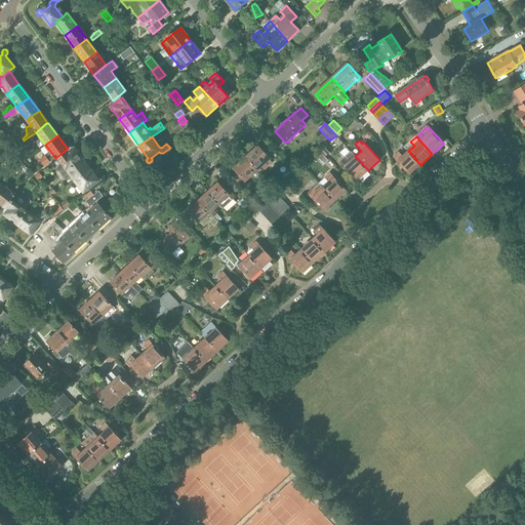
[(257,147),(246,157),(264,176),(264,175),(261,173),(273,163),(270,159),(274,155),(264,144),(259,148),(257,147)]
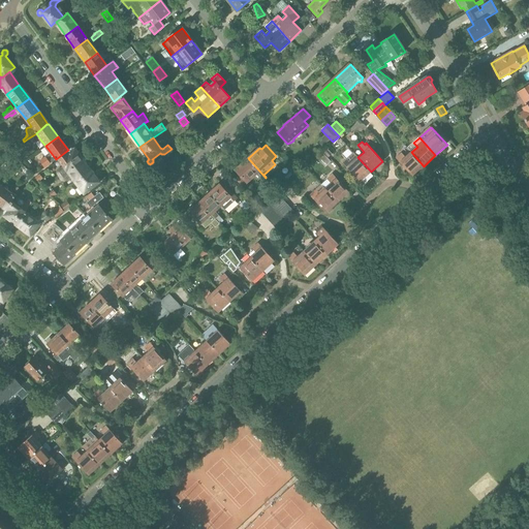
[(325,152),(330,156),(335,152),(331,147),(325,152)]
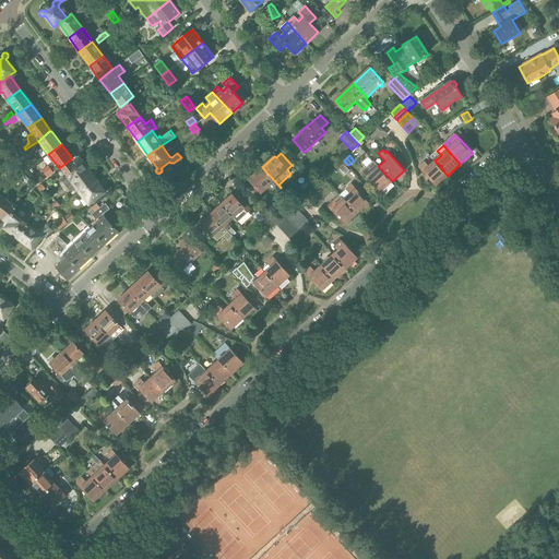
[(72,181),(88,169),(79,157),(63,169),(69,176),(62,179),(63,181),(64,183),(62,186),(63,187),(72,181)]
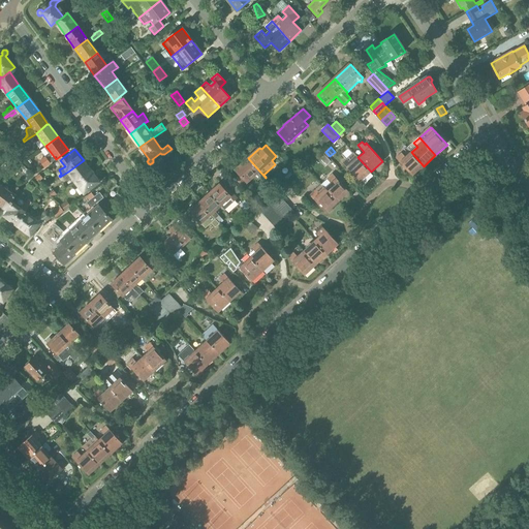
[(316,157),(325,167),(331,161),(321,152),(316,157)]
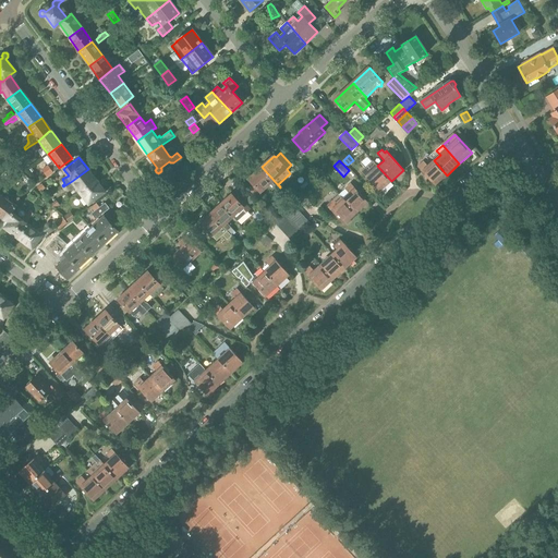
[(447,176),(434,160),(428,166),(424,161),(419,167),(435,185),(447,176)]
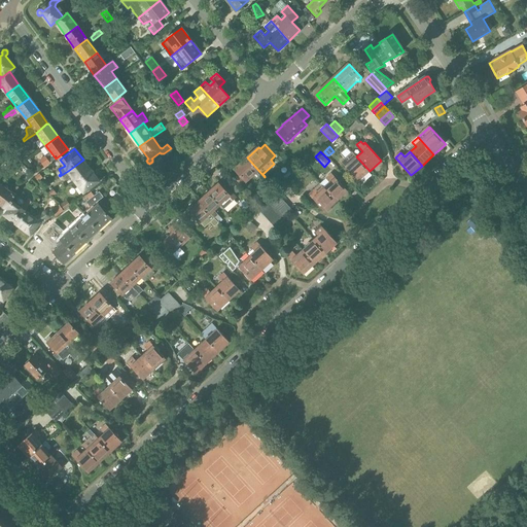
[(353,153),(348,157),(342,164),(358,181),(370,171),(356,156),(353,153)]
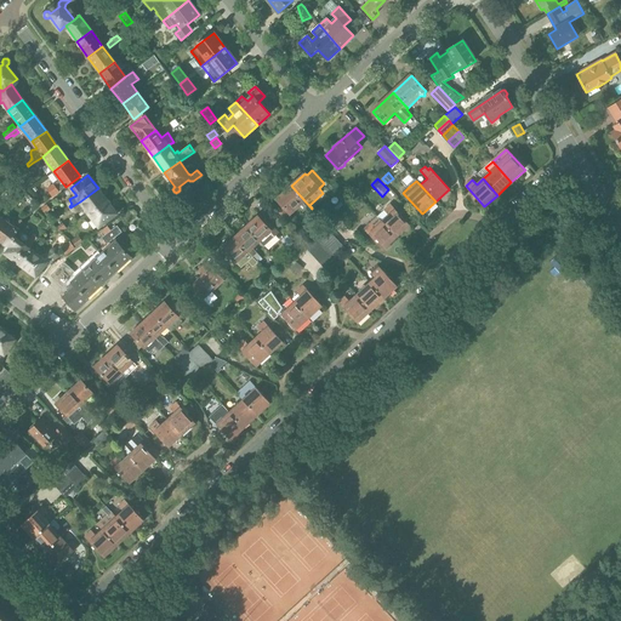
[(309,210),(312,209),(291,186),(277,199),(283,206),(278,212),(285,221),(290,221),(290,214),(298,206),(303,212),(307,208),(309,210)]
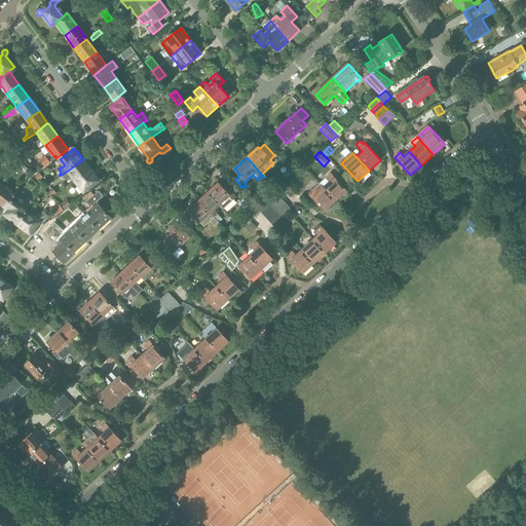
[(90,171),(83,159),(68,171),(60,176),(60,177),(62,179),(63,180),(64,180),(66,180),(67,179),(68,178),(71,175),(76,181),(90,171)]
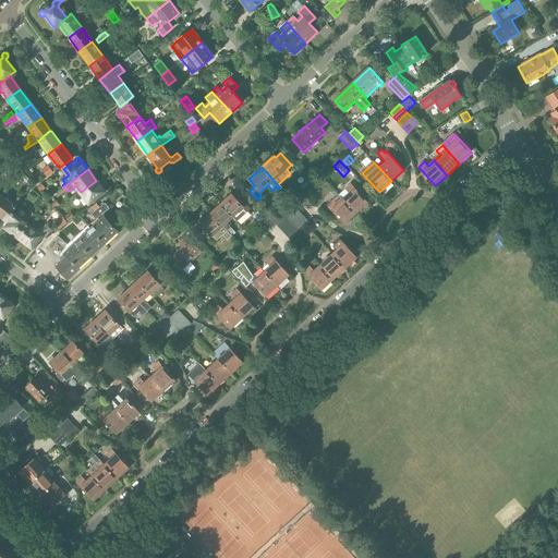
[(96,181),(81,192),(89,204),(105,192),(96,181)]
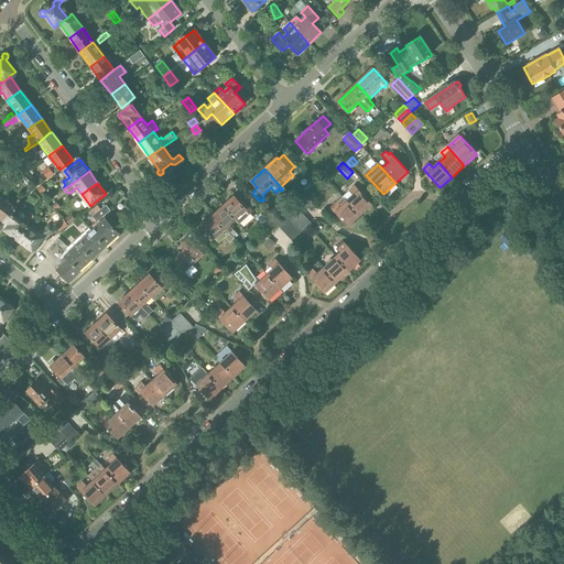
[(343,197),(346,201),(360,216),(372,204),(355,185),(348,192),(343,197)]
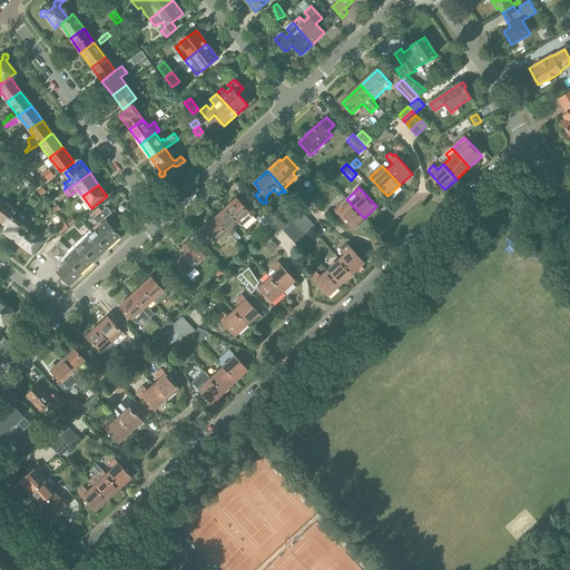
[(303,196),(296,202),(300,207),(306,200),(303,196)]
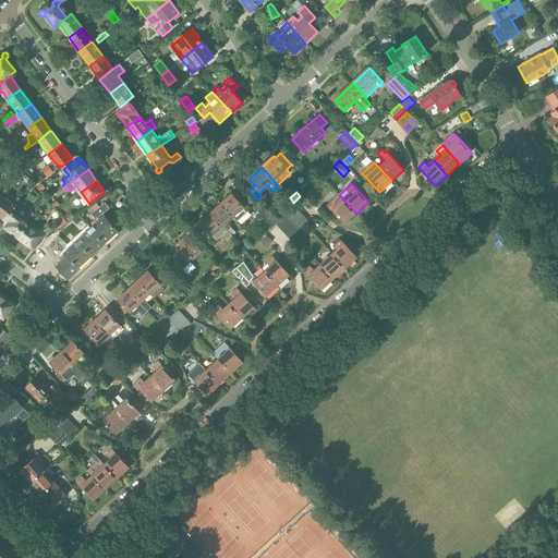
[(222,204),(221,204),(232,217),(238,221),(251,209),(235,193),(232,196),(231,195),(228,198),(225,198),(221,202),(222,204)]
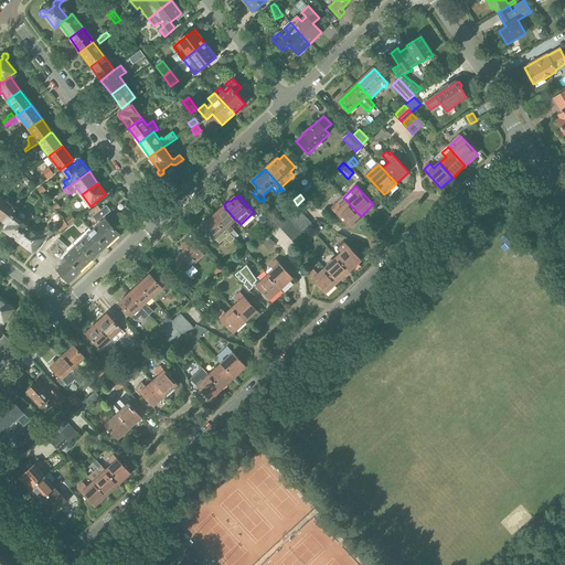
[(349,227),(361,216),(347,201),(343,198),(331,209),(349,227)]
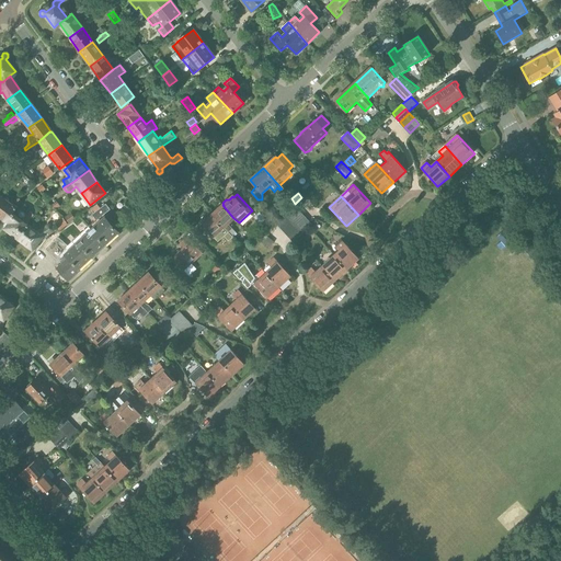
[(10,203),(3,198),(0,202),(0,216),(7,221),(22,201),(19,198),(15,203),(14,202),(13,205),(10,203)]
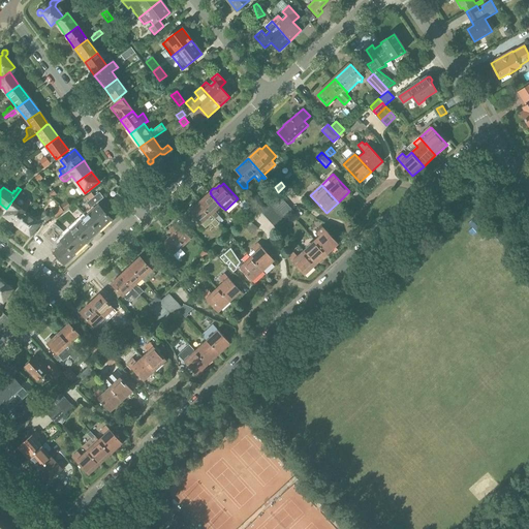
[(87,203),(91,208),(84,215),(99,231),(112,219),(98,205),(102,203),(101,200),(104,197),(100,192),(87,203)]
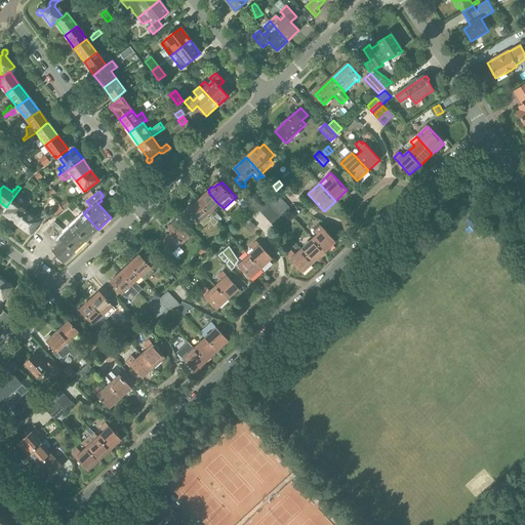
[(203,197),(199,201),(216,220),(219,224),(223,219),(220,217),(213,209),(218,204),(208,192),(207,193),(205,193),(203,195),(203,197)]
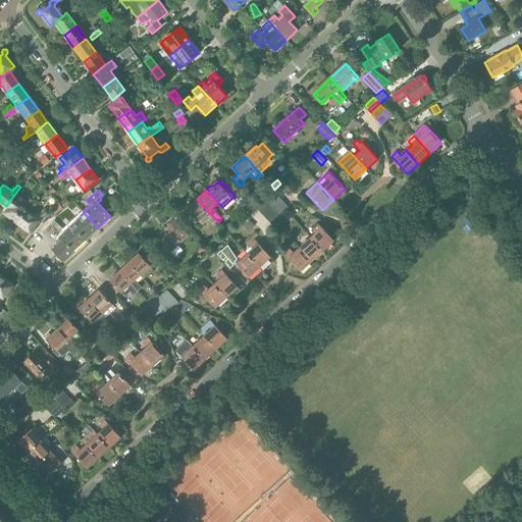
[(273,191),(264,199),(269,204),(277,196),(273,191)]
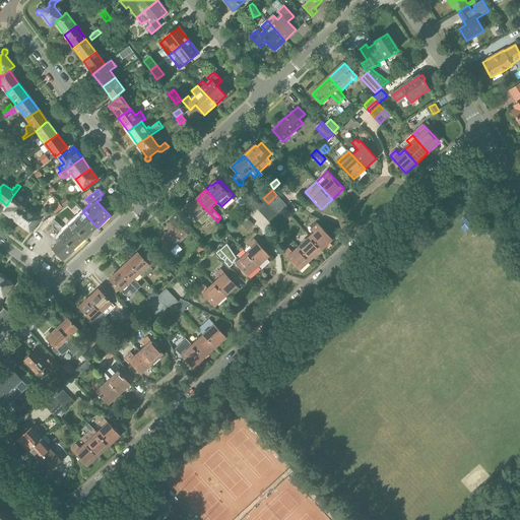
[(276,195),(268,203),(272,207),(280,199),(276,195)]
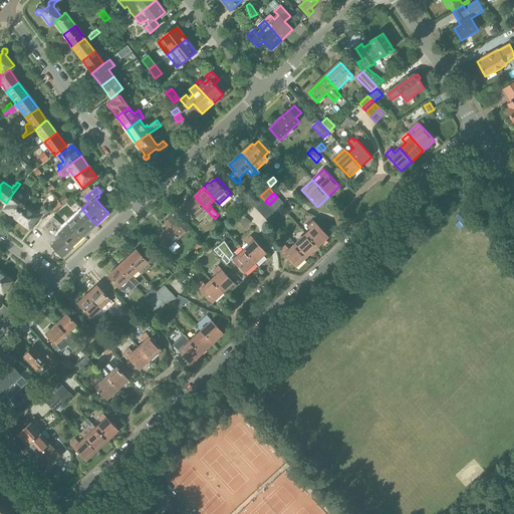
[(25,208),(25,206),(23,205),(30,197),(27,195),(21,203),(13,198),(4,210),(16,219),(25,208)]
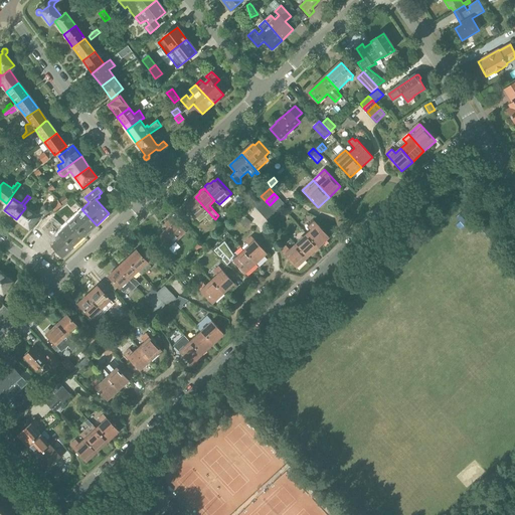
[(62,204),(68,200),(65,196),(59,200),(62,204)]
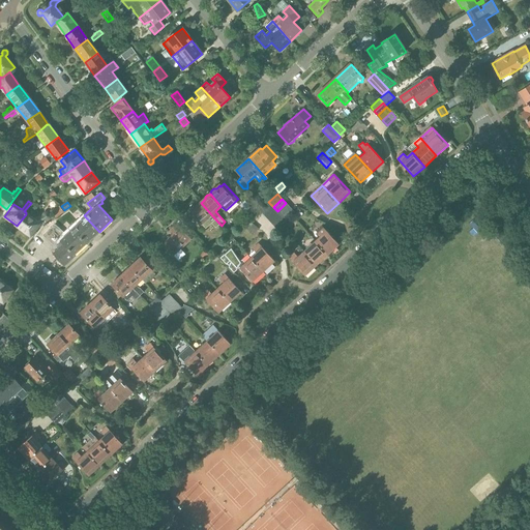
[(268,202),(260,210),(264,215),(273,207),(268,202)]
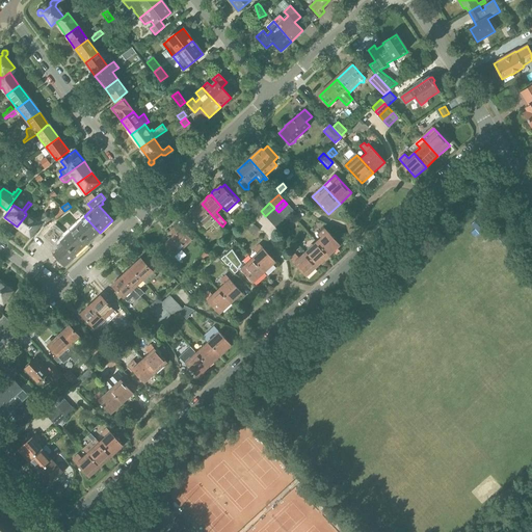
[(222,227),(219,223),(202,204),(197,207),(194,207),(192,210),(192,212),(191,213),(196,218),(193,220),(200,227),(208,219),(216,228),(218,230),(222,227)]
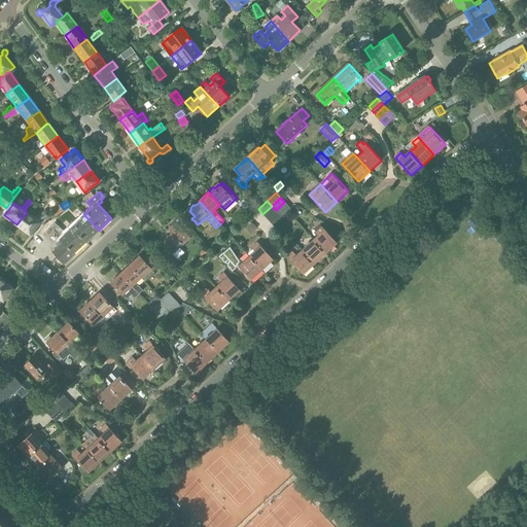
[(284,202),(276,210),(280,215),(285,209),(288,207),(284,202)]
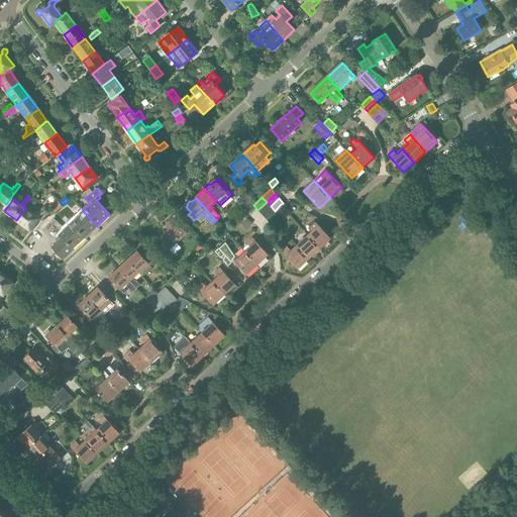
[(50,206),(56,212),(63,208),(59,201),(50,206)]
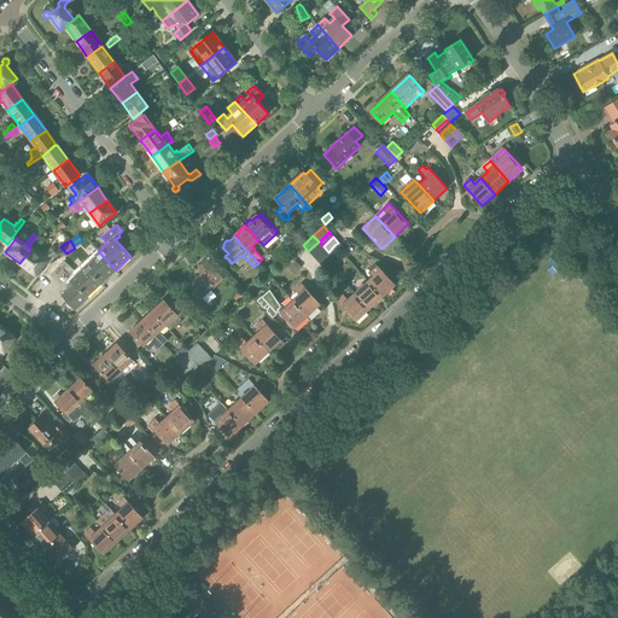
[(319,242),(308,251),(313,256),(324,246),(319,242)]
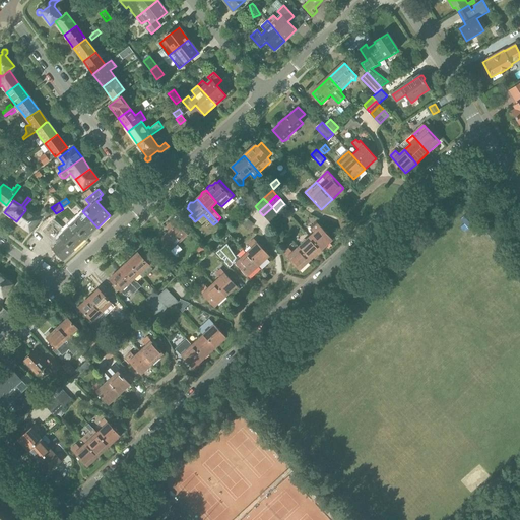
[(281,206),(276,212),(280,216),(286,211),(281,206)]
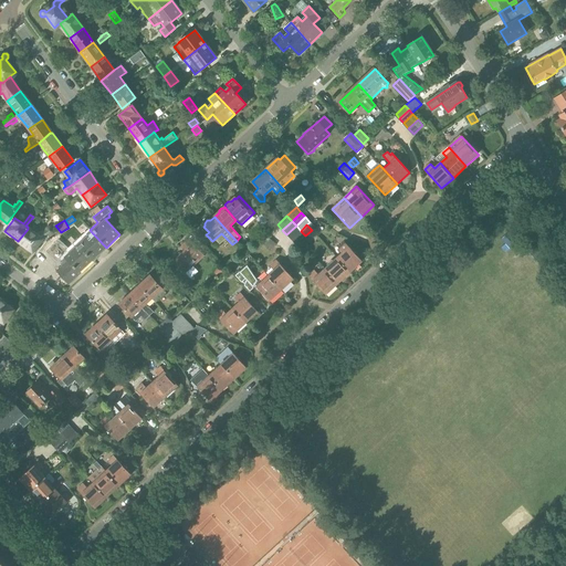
[(296,226),(286,234),(291,240),(301,231),(296,226)]
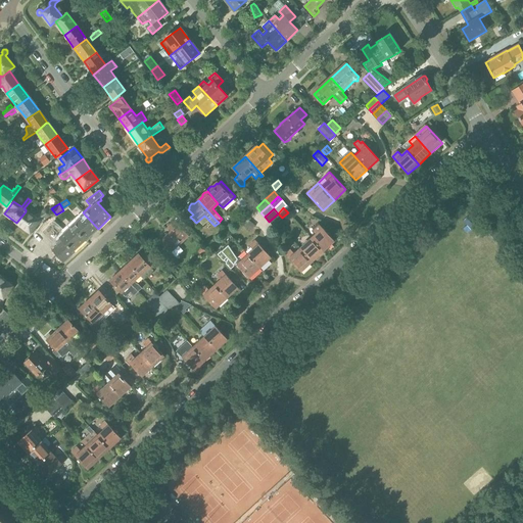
[(26,211),(16,223),(31,233),(39,222),(40,222),(41,222),(50,216),(50,215),(50,214),(48,210),(47,209),(46,209),(45,209),(44,210),(38,214),(33,216),(26,209),(26,211)]
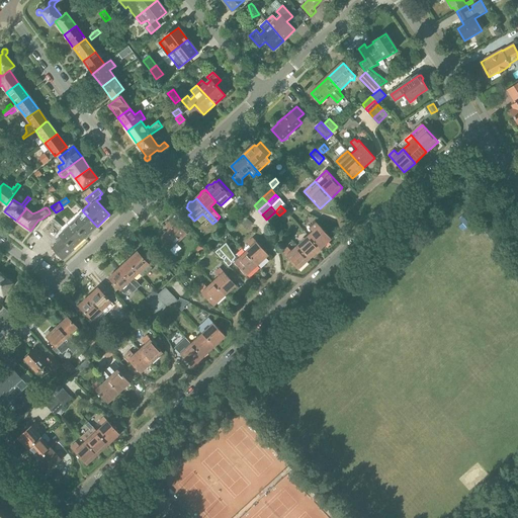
[(63,213),(70,222),(84,238),(97,227),(82,210),(75,216),(71,211),(68,208),(63,213)]
